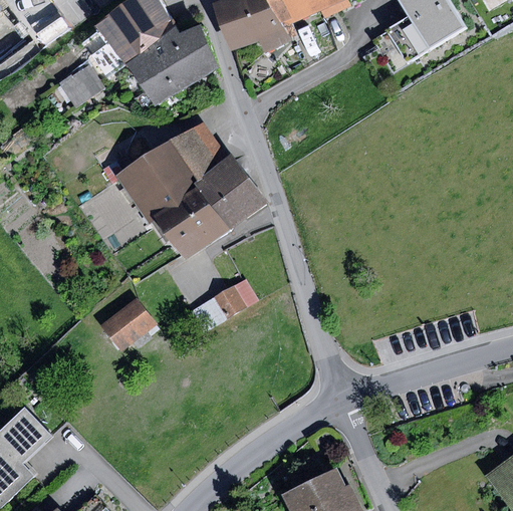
[(130,0),(94,25),(122,62),(126,60),(176,24),(162,0),(130,0)]
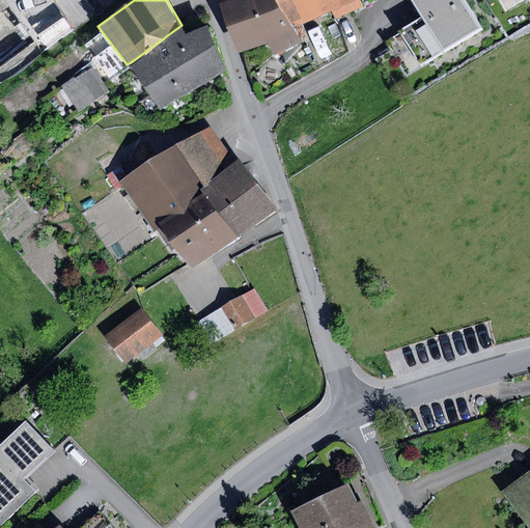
[(221,0),(238,50),(267,40),(273,52),(302,39),(295,25),(303,20),(293,0),(221,0)]
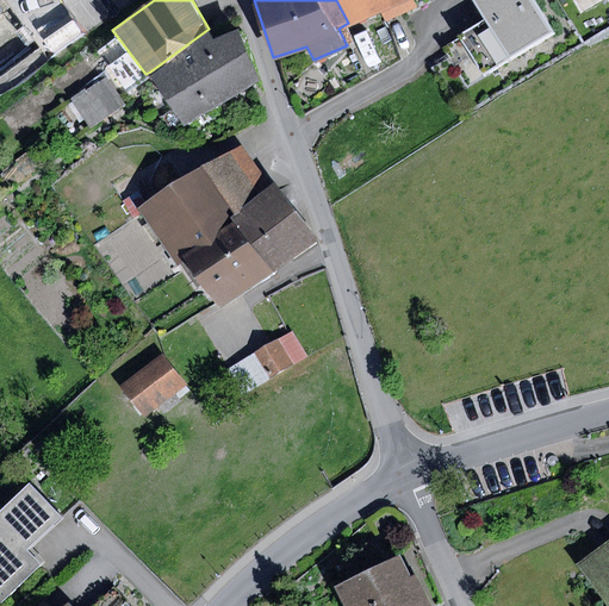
[(336,0),(348,23),(379,10),(386,18),(416,2),(415,0),(336,0)]
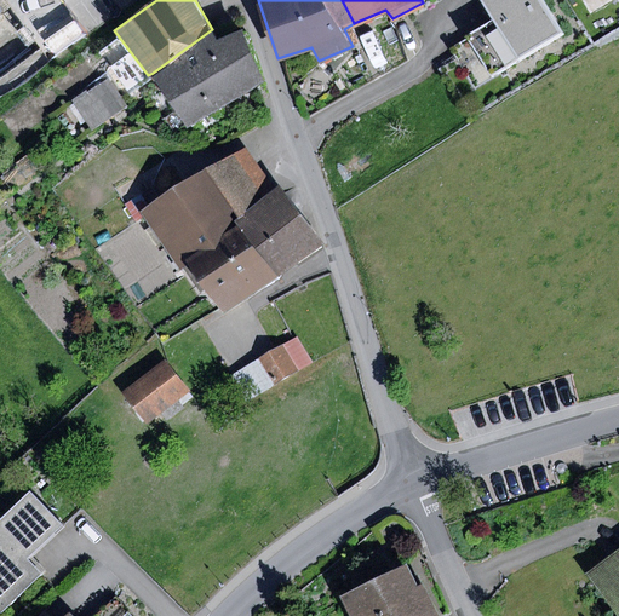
[(562,29),(543,0),(482,0),(493,17),(466,34),(492,74),(562,29)]
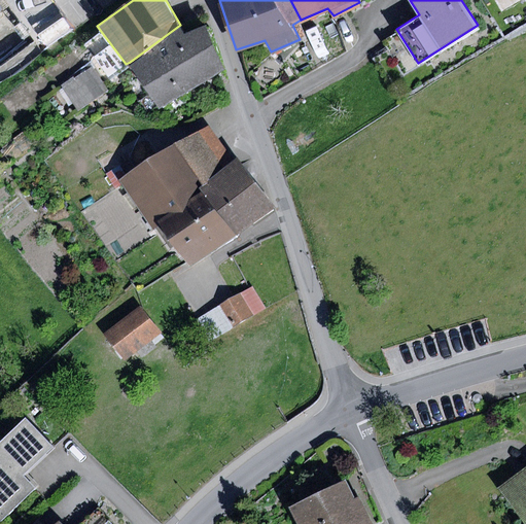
[(481,0),(487,9),(501,0),(481,0)]
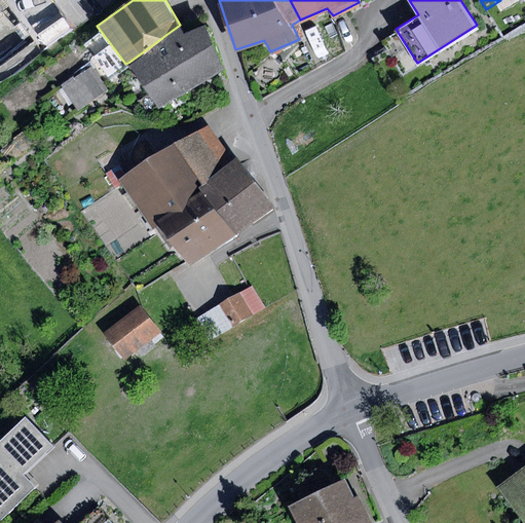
[(180,25),(129,62),(157,106),(223,68),(209,24),(184,33),(180,25)]
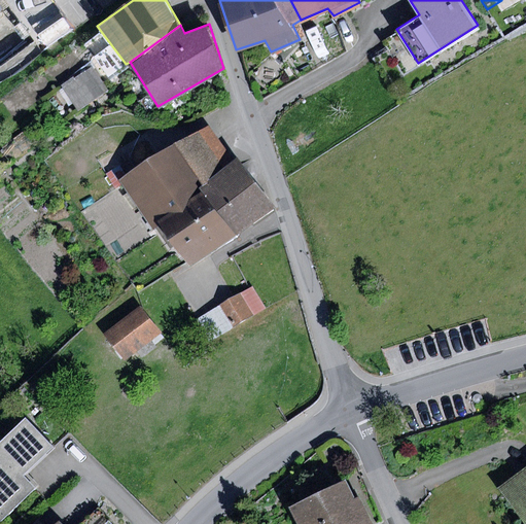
[(90,63),(62,82),(79,108),(108,90),(90,63)]
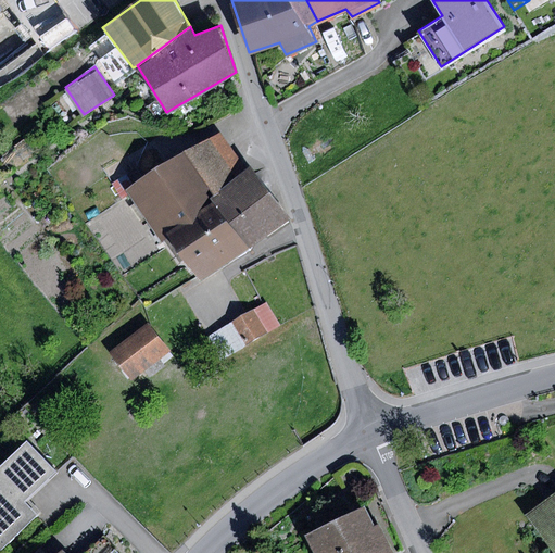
[(219,130),(186,149),(219,193),(213,199),(247,246),(291,217),(250,164),(246,167),(219,130)]
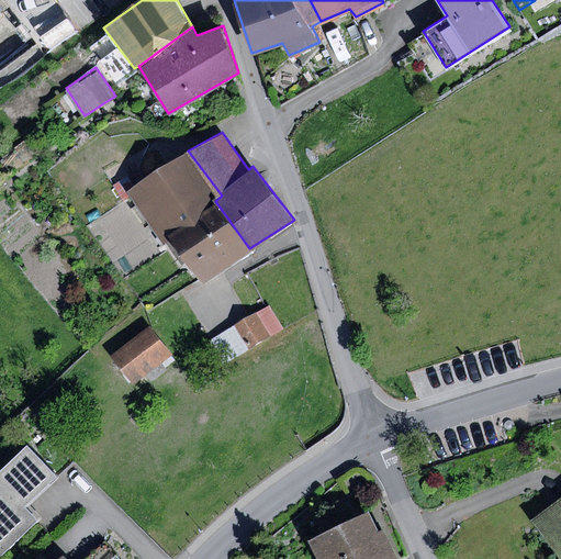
[(188,151),(122,189),(161,244),(166,241),(180,260),(184,257),(202,281),(249,248),(215,201),(222,196),(188,151)]
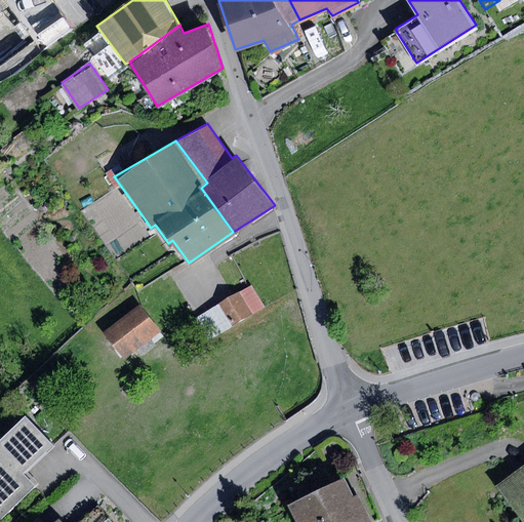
[(251,283),(195,316),(208,337),(264,305),(251,283)]
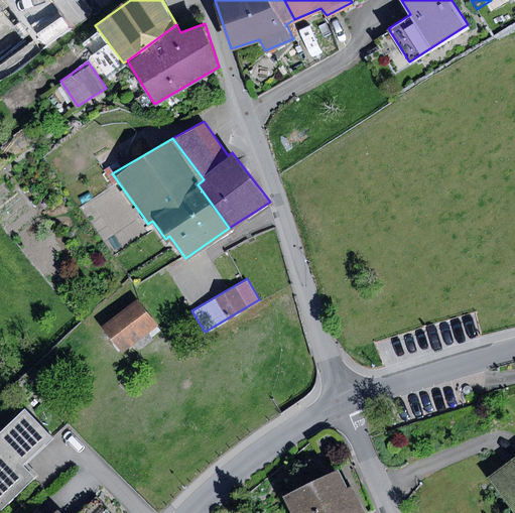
[(140,298),(106,325),(126,351),(160,325),(140,298)]
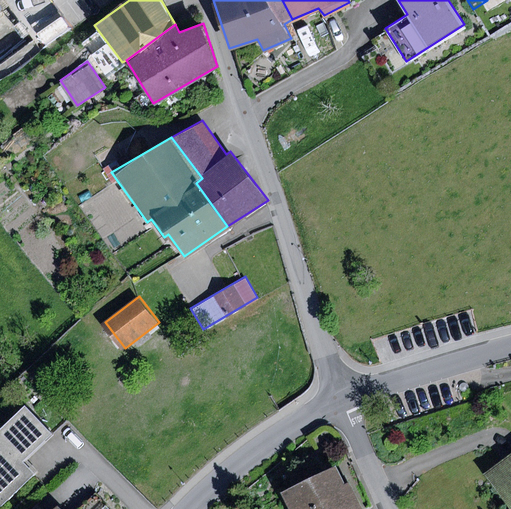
[(0,439),(21,461),(51,433),(23,404),(0,425),(0,439)]
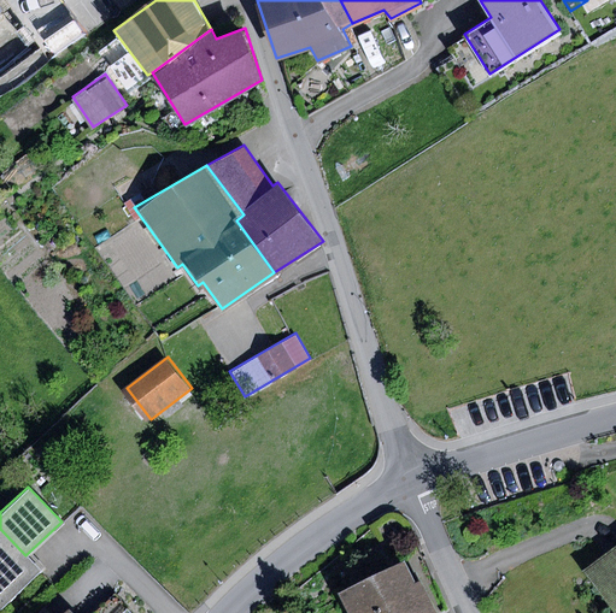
[(0,529),(0,605),(37,569),(25,555),(0,529)]
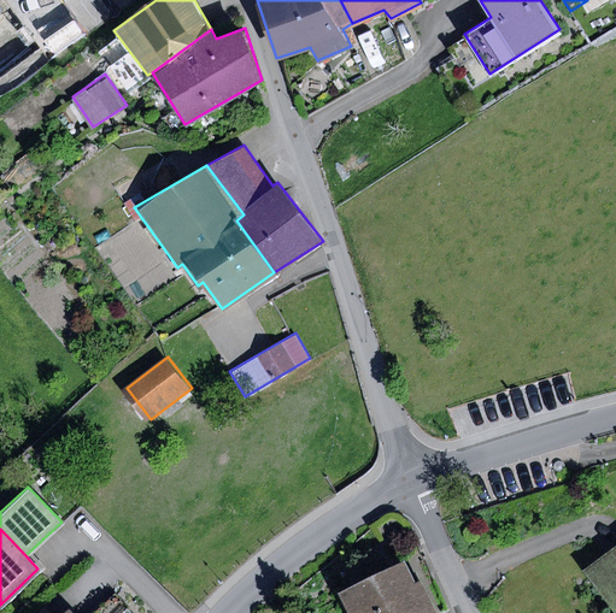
[(615,611),(611,612),(615,612),(615,543),(582,567),(615,611)]
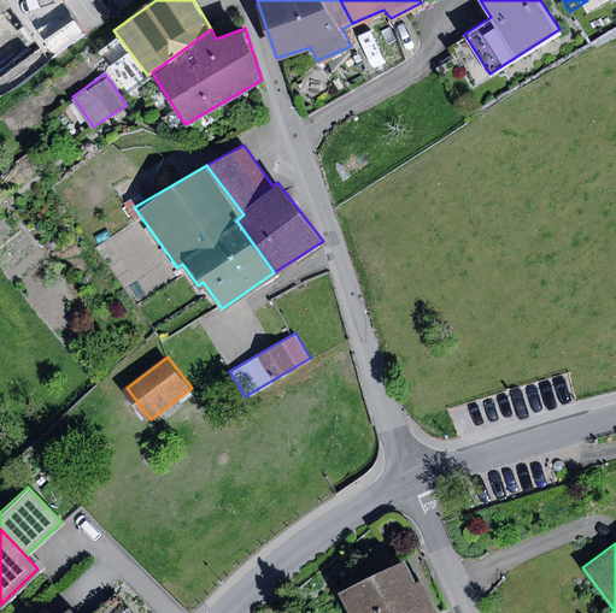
[(404,561),(340,591),(350,612),(436,612),(439,612),(421,577),(414,581),(404,561)]
